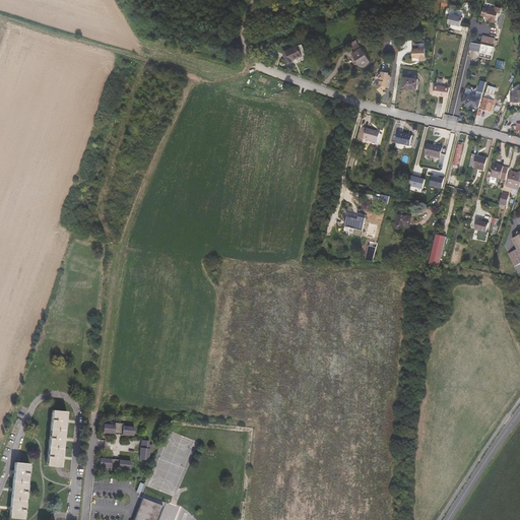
[(486,20),(494,22),(497,13),(499,13),(500,8),(494,6),(494,9),(488,7),(486,9),(482,7),(480,15),(484,16),(484,18),(486,19),(486,20)]
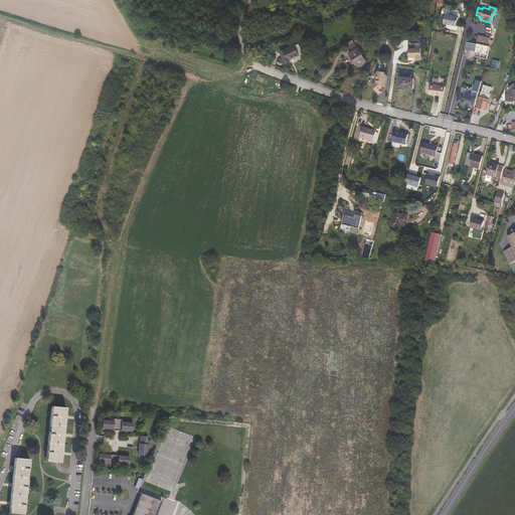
[(458,18),(445,15),(443,24),(456,27),(458,18)]
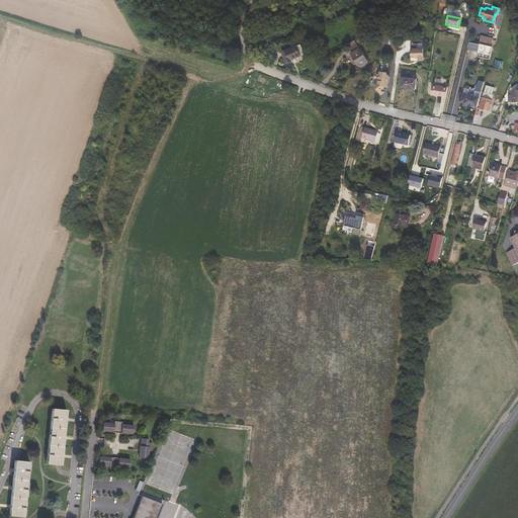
[(482,45),(490,46),(492,37),(484,36),(482,45)]
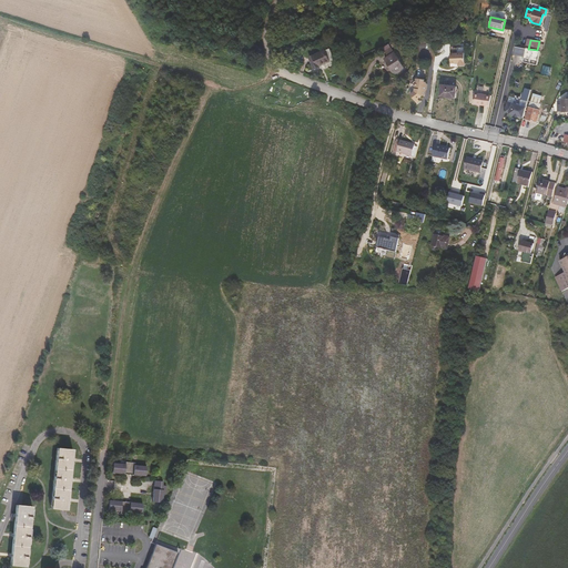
[(524,56),(525,48),(524,48),(513,46),(511,53),(524,56)]
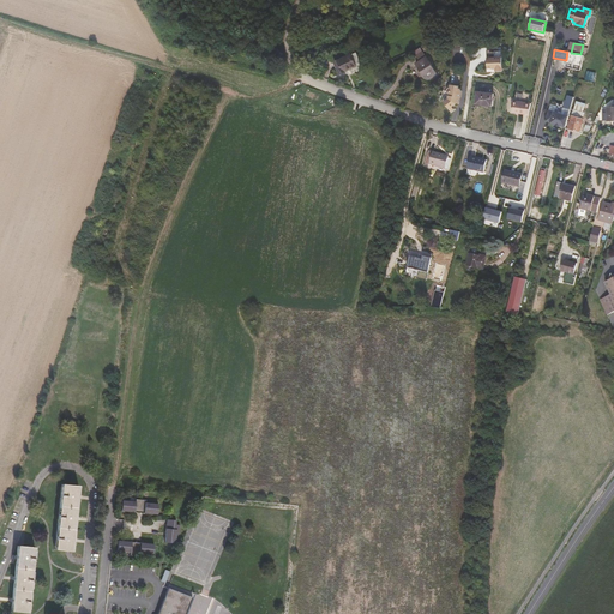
[(437,74),(422,52),(415,55),(419,61),(415,64),(425,78),(428,80),(437,74)]
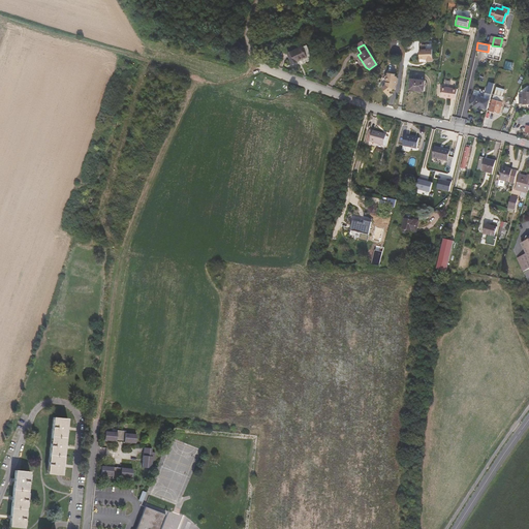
[(432,44),(419,45),(419,59),(427,59),(427,60),(433,60),(432,44)]
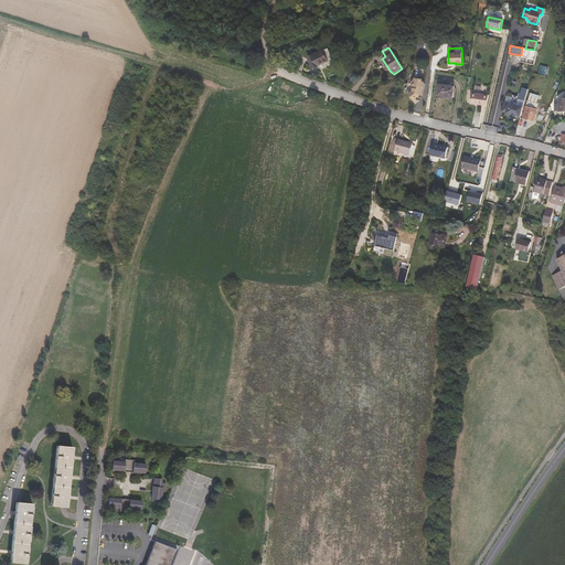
[(332,59),(328,49),(307,57),(311,67),(332,59)]
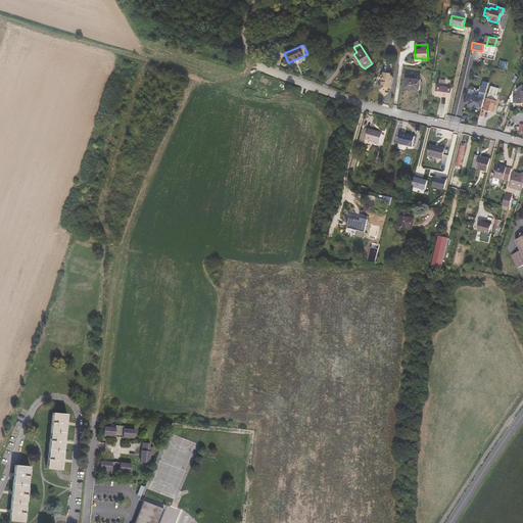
[(492,67),(486,66),(485,73),(479,92),(484,94),(492,67)]
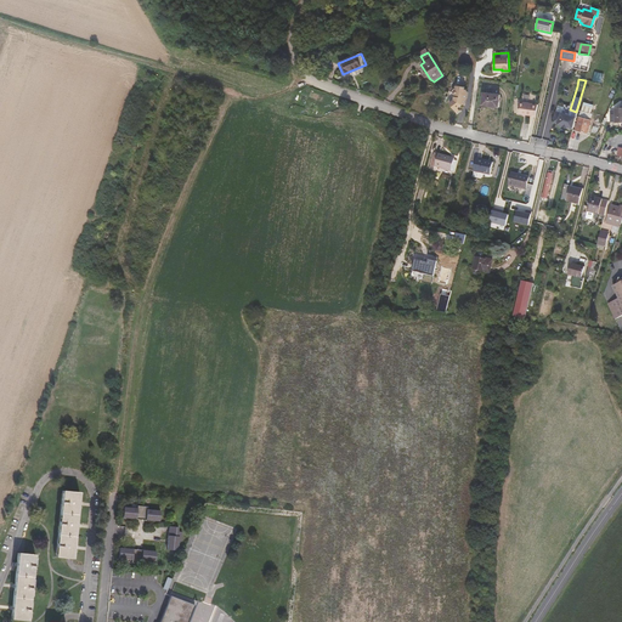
[(467,90),(458,89),(457,103),(452,107),(457,113),(461,111),(464,108),(468,108),(469,101),(469,97),(470,97),(470,95),(468,92),(467,92),(467,90)]
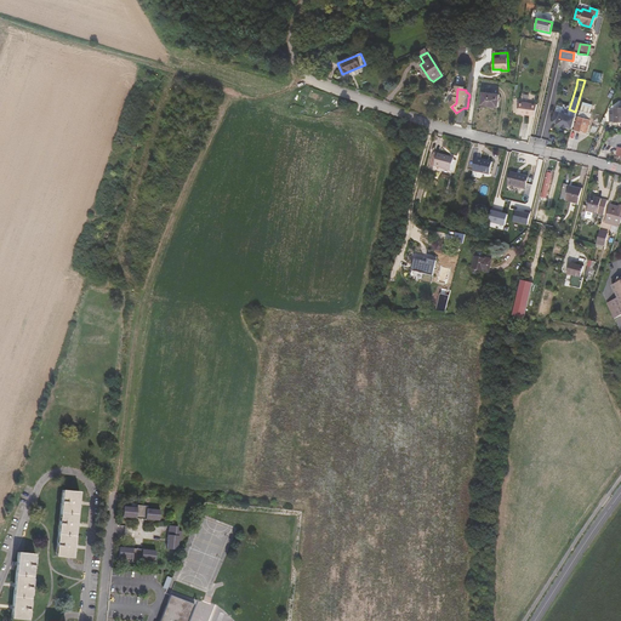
[(497,108),(500,95),(483,92),(480,106),(497,108)]
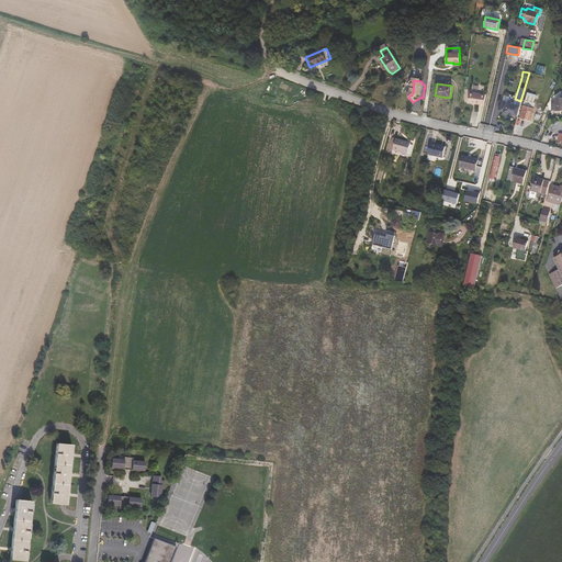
[(484,105),(485,96),(469,93),(468,103),(484,105)]
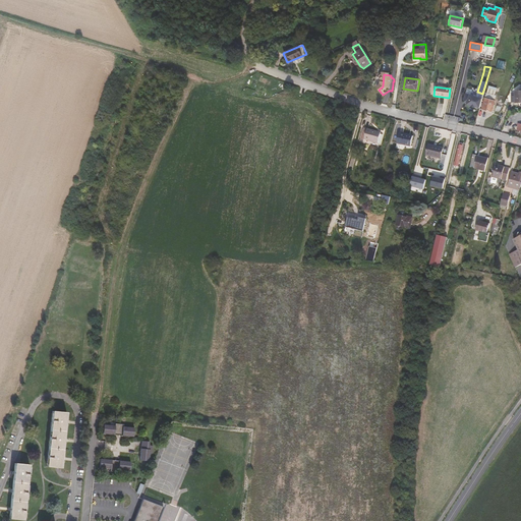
[(520,90),(520,91),(520,93),(514,93),(511,93),(511,103),(520,102),(520,90)]
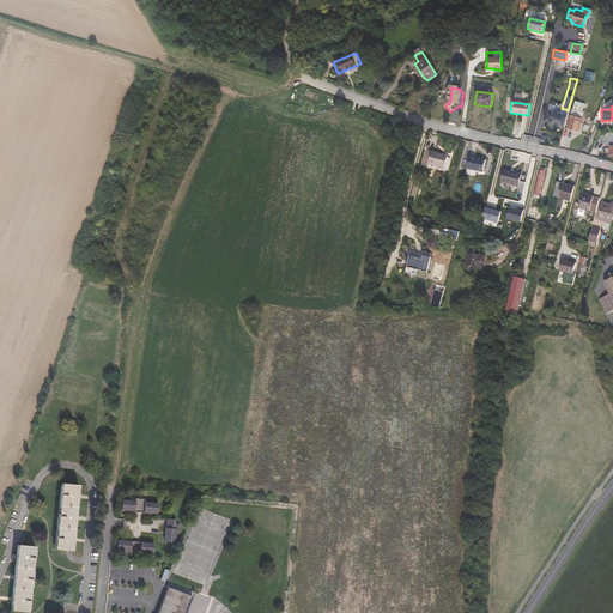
[(580,111),(572,109),(566,129),(578,133),(583,119),(578,117),(580,111)]
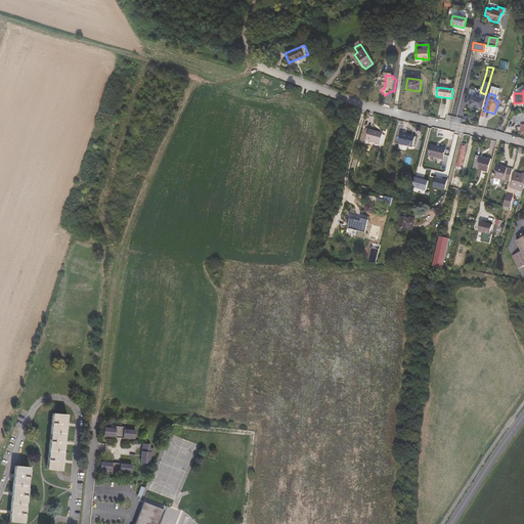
[(481,108),(484,98),(472,95),(469,103),(469,104),(473,105),(473,106),(477,107),(477,106),(481,108)]
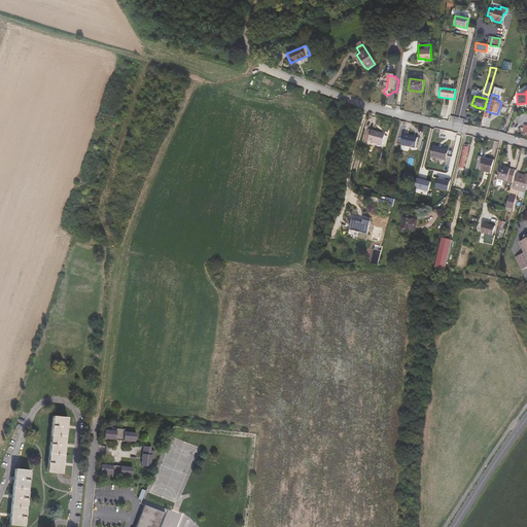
[(519,126),(522,118),(515,115),(513,123),(519,126)]
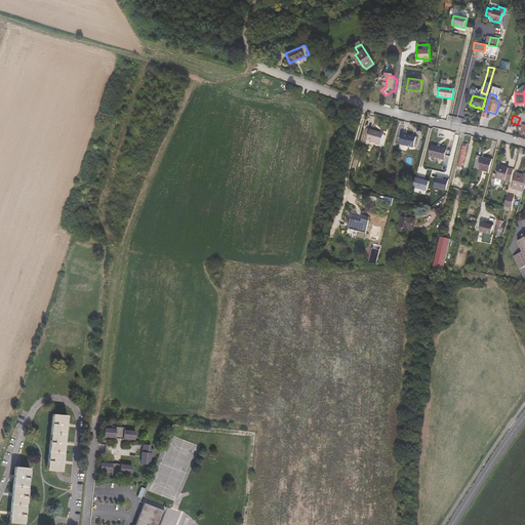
[(381,145),(384,135),(385,133),(367,129),(363,143),(366,144),(367,140),(381,145)]
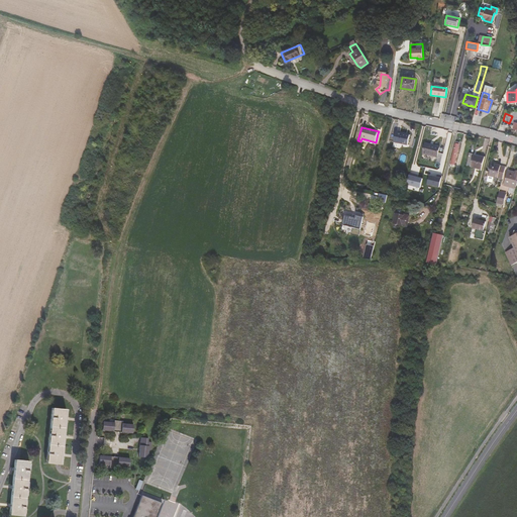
[(408,145),(410,135),(396,132),(394,142),(408,145)]
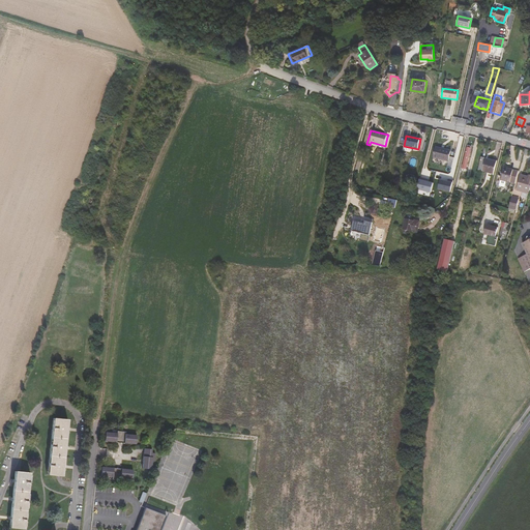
[(471,147),(467,145),(462,165),(466,166),(467,166),(471,147)]
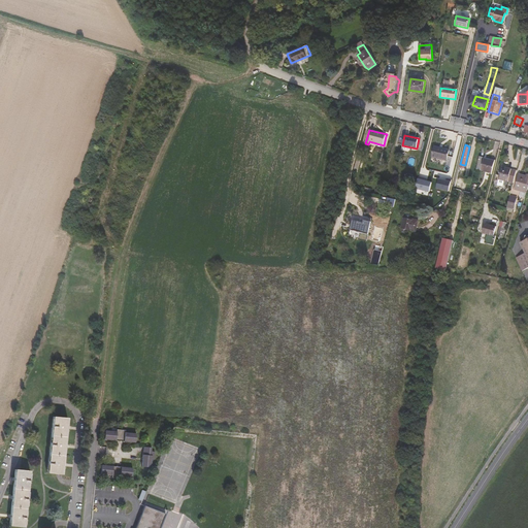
[(447,161),(450,151),(434,146),(432,157),(447,161)]
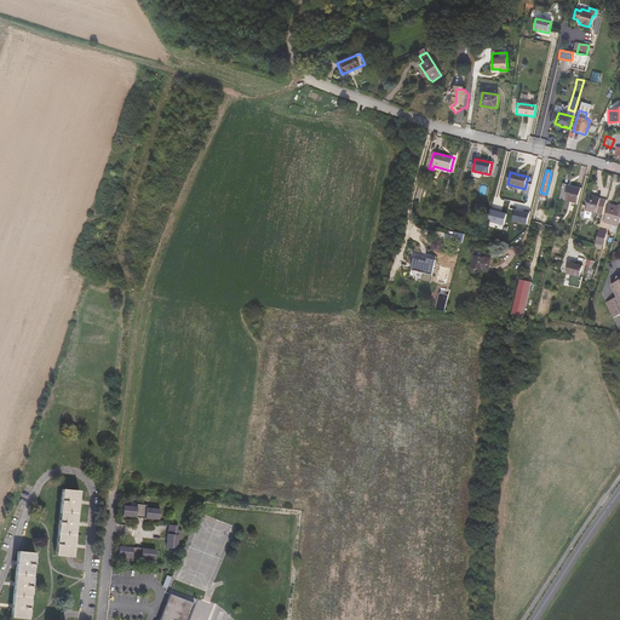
[(564,201),(578,204),(581,190),(568,187),(564,201)]
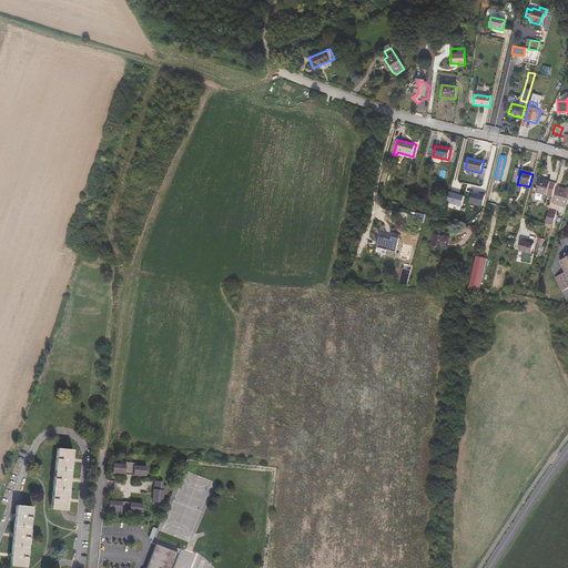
[(531,195),(536,196),(536,193),(543,195),(553,198),(556,184),(539,180),(537,189),(534,188),(531,195)]
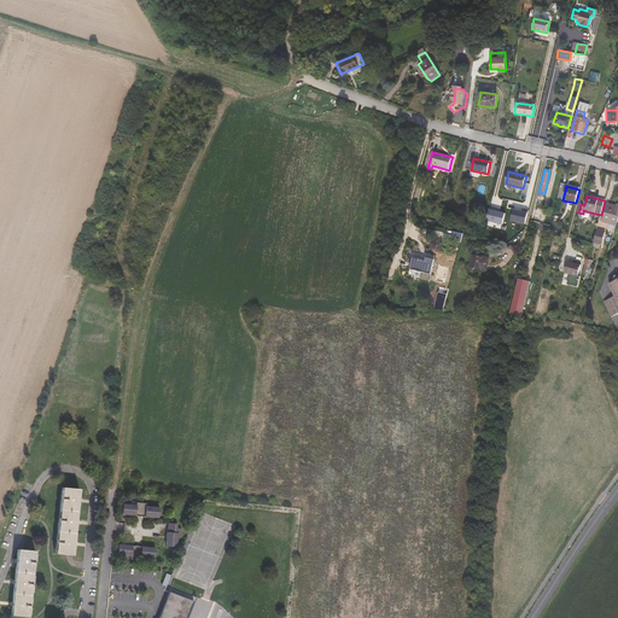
[(488,221),(503,225),(507,213),(500,211),(501,204),(493,202),(488,221)]
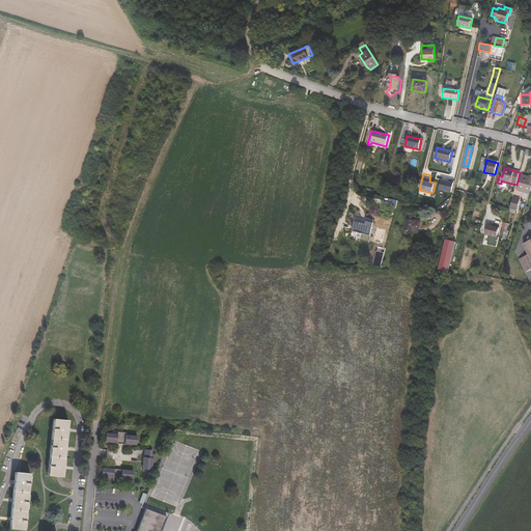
[(518,190),(530,194),(530,191),(530,174),(530,175),(530,177),(530,179),(522,177),(518,190)]
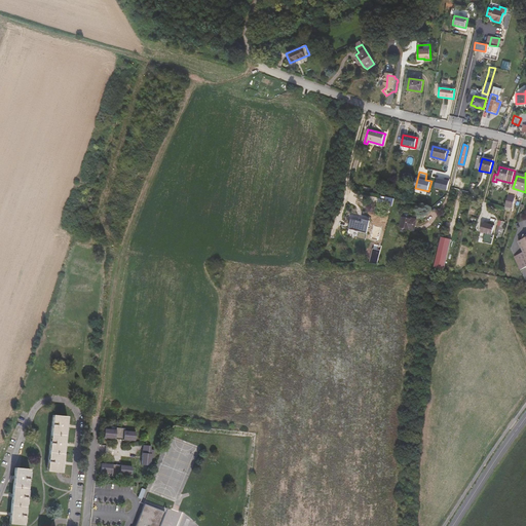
[(437,178),(436,188),(449,190),(450,180),(437,178)]
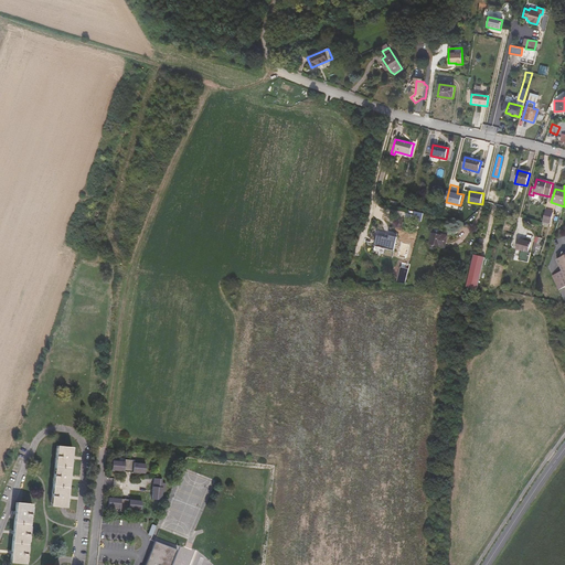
[(553,212),(545,211),(543,222),(550,223),(553,212)]
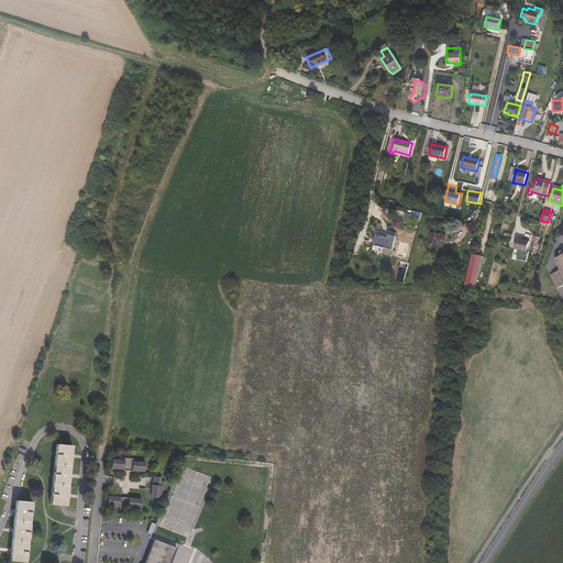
[(441,234),(441,235),(431,233),(428,244),(443,247),(445,235),(441,234)]
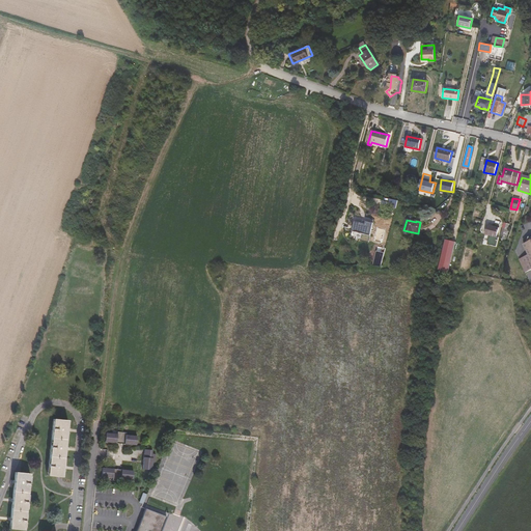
[(366,222),(365,225),(355,222),(353,231),(370,235),(373,224),(366,222)]
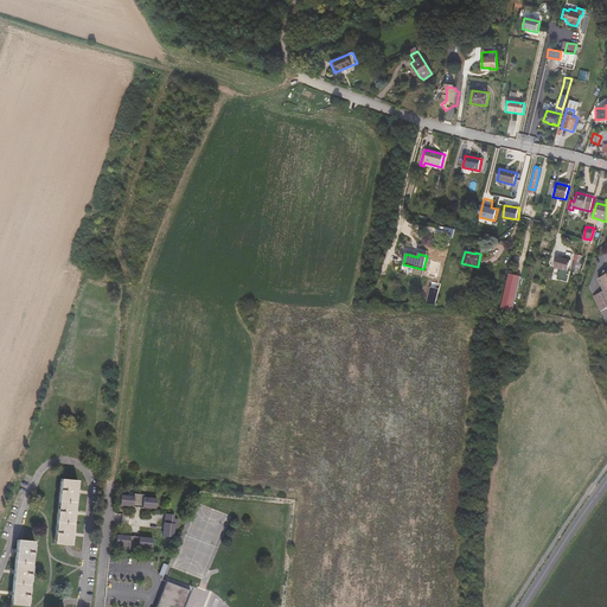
[(570,261),(557,257),(555,268),(567,272),(570,261)]
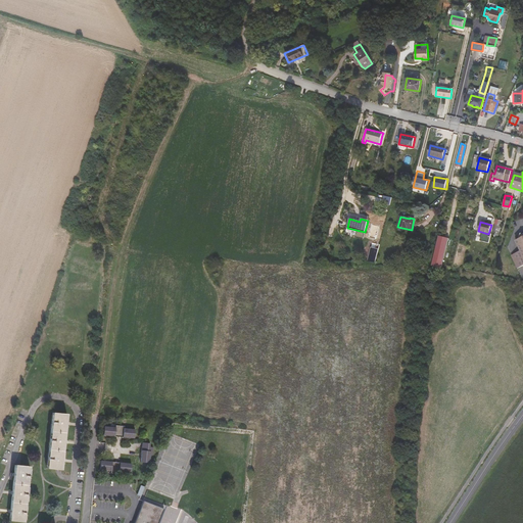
[(516,241),(521,251),(512,255),(518,269),(522,266),(522,234),(521,234),(519,238),(520,239),(516,241)]
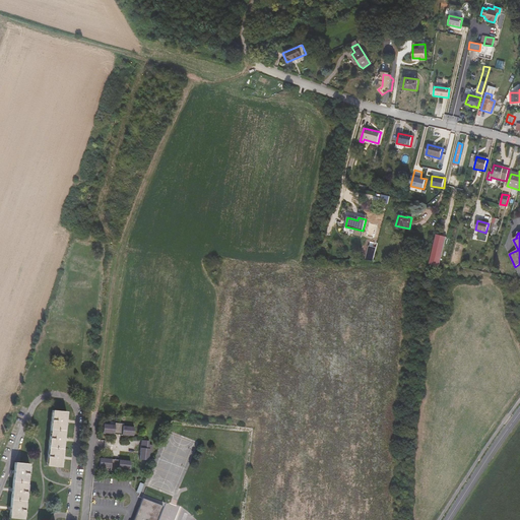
[(50,429),(49,447),(47,465),(55,466),(57,466),(58,467),(60,467),(61,467),(62,460),(62,458),(62,455),(63,449),(63,441),(64,439),(64,437),(64,431),(65,424),(65,420),(66,418),(66,411),(52,410),(50,429)]
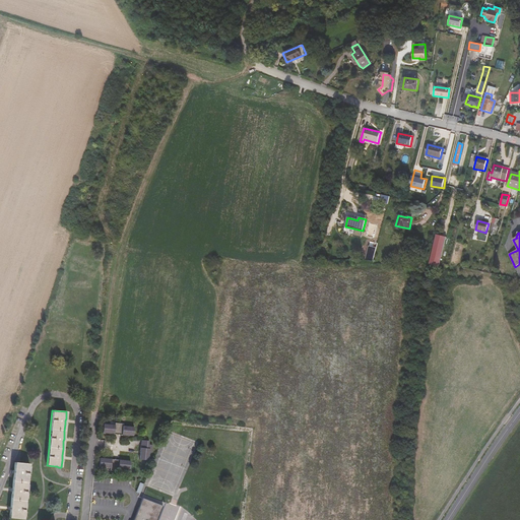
[(132,435),(133,426),(122,425),(122,423),(114,421),(114,425),(103,424),(102,432),(132,435)]
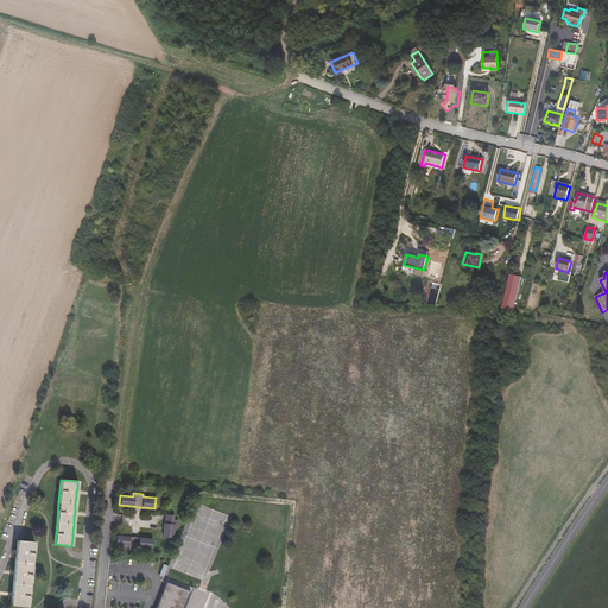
[(173,514),(164,513),(163,536),(172,537),(173,527),(176,529),(177,519),(172,519),(173,514)]
